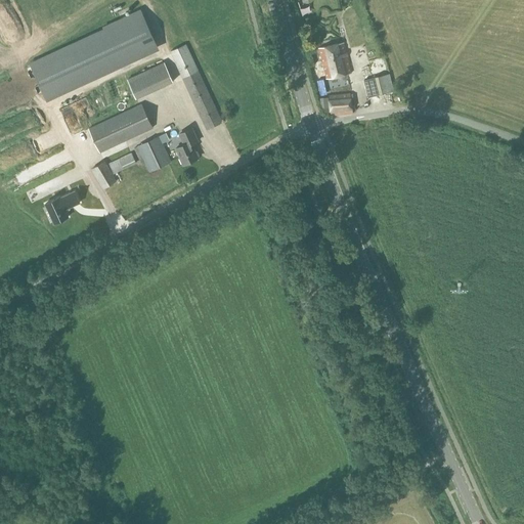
[(103,28),(105,31),(31,64),(44,93),(155,41),(140,10),(103,28)]
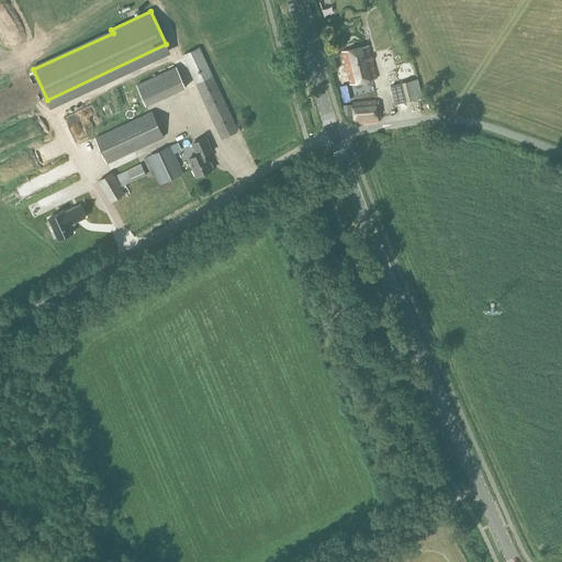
[(378,53),(389,49),(380,24),(369,27),(378,53)]
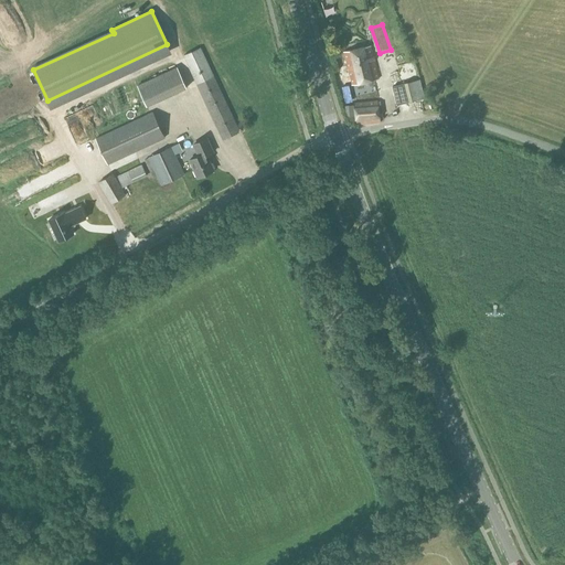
[(343,52),(351,85),(380,78),(371,45),(343,52)]
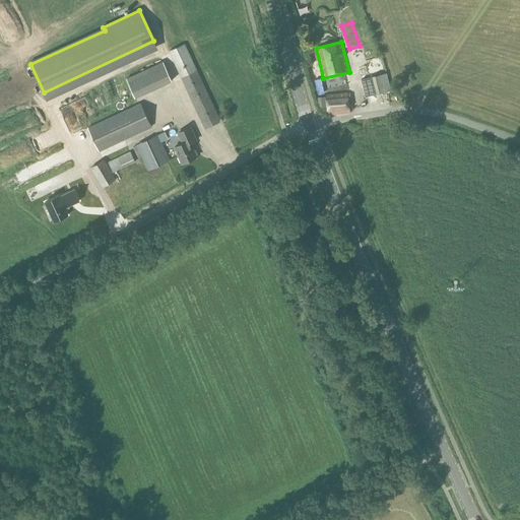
[(183,44),(170,50),(205,128),(220,121),(183,44)]
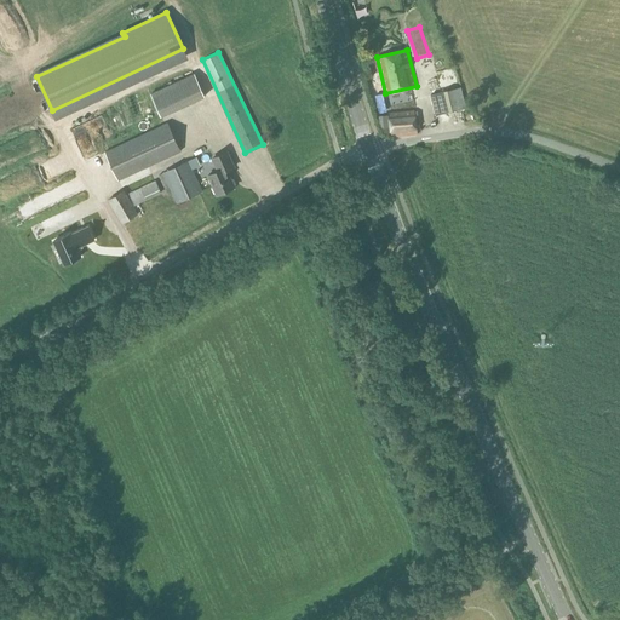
[(161,116),(205,97),(195,75),(151,95),(161,116)]
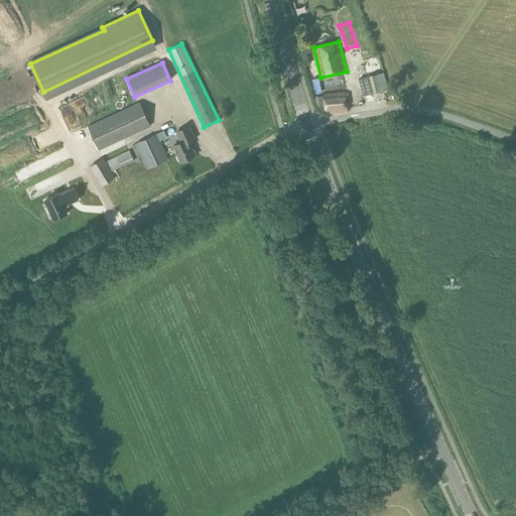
[(388,91),(383,71),(356,78),(361,98),(388,91)]
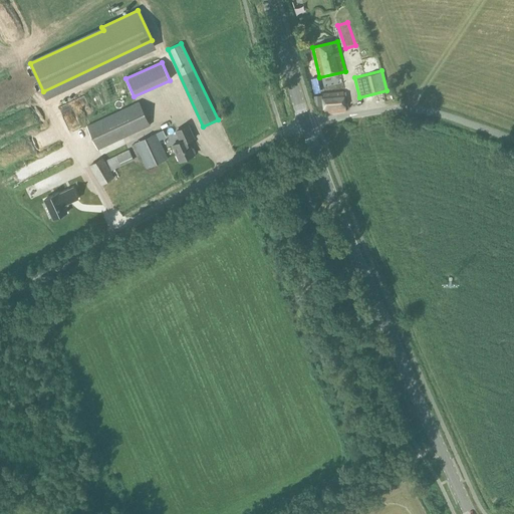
[(346,111),(344,91),(321,93),(324,113),(346,111)]
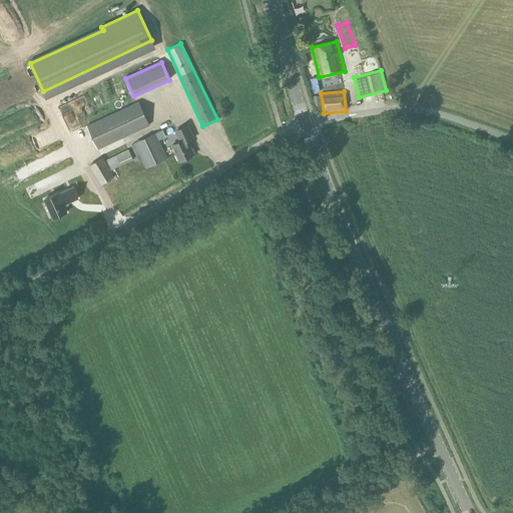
[(80,109),(87,107),(83,95),(76,97),(80,109)]
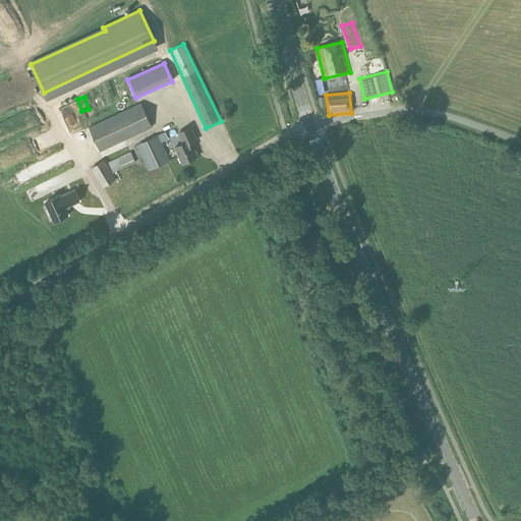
[(72,101),(57,109),(68,130),(75,126),(71,120),(80,116),(72,101)]
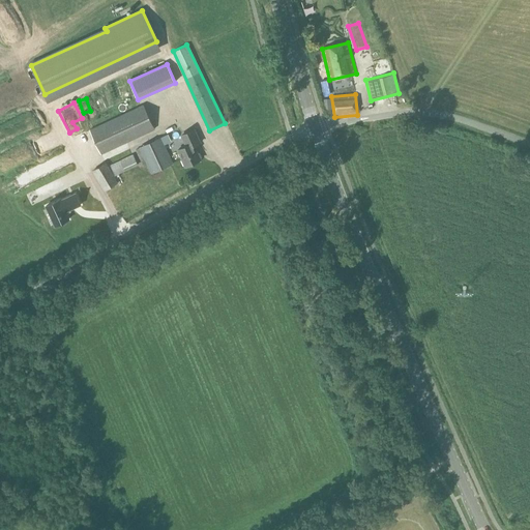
[(144,105),(89,129),(100,154),(154,129),(144,105)]
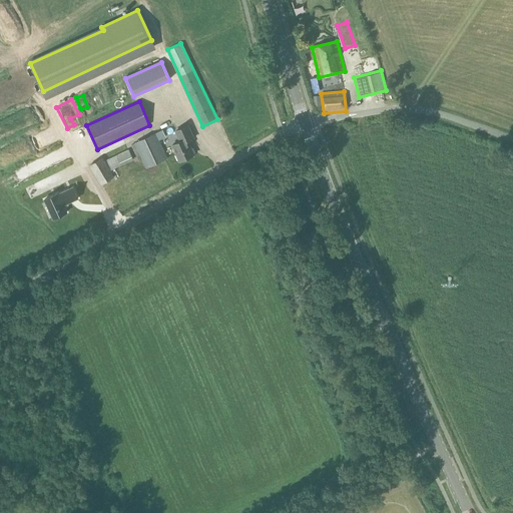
[(179,161),(194,154),(188,141),(194,138),(188,125),(174,131),(178,142),(172,145),(179,161)]
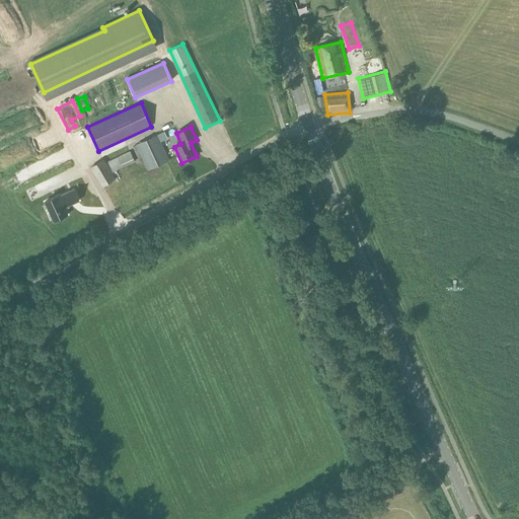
[(133,147),(140,163),(144,161),(148,170),(169,160),(157,134),(136,145),(133,147)]
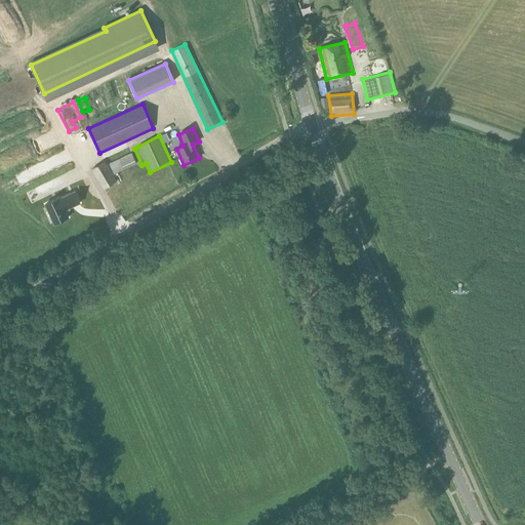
[(104,190),(117,182),(113,174),(136,164),(131,153),(107,164),(105,161),(91,169),(104,190)]
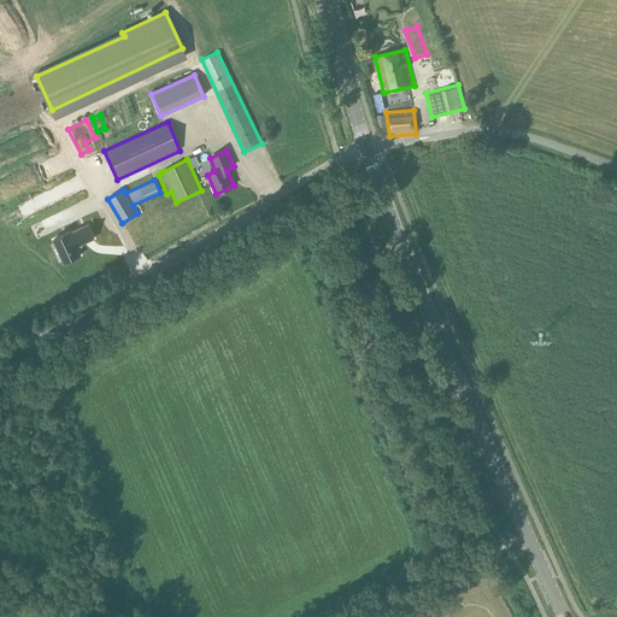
[(60,210),(66,223),(80,217),(74,204),(60,210)]
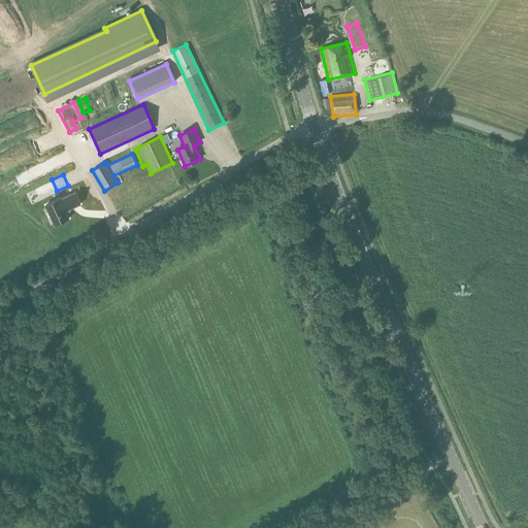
[(60,199),(45,205),(55,225),(69,219),(65,211),(80,204),(75,193),(60,200),(60,199)]
